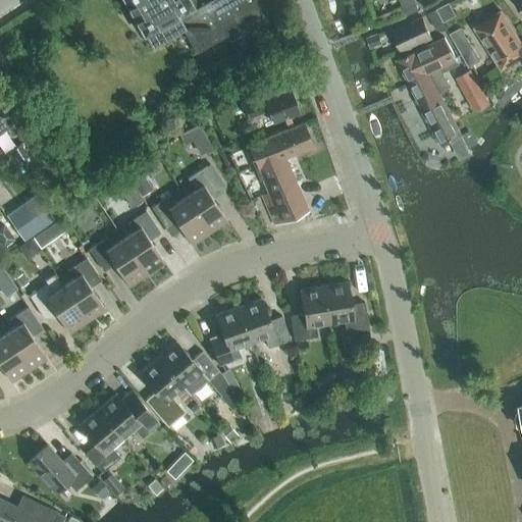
[(240,27),(273,8),(268,0),(208,0),(194,8),(188,0),(123,0),(144,35),(175,17),(195,52),(225,35),(228,40),(243,32),(240,27)]
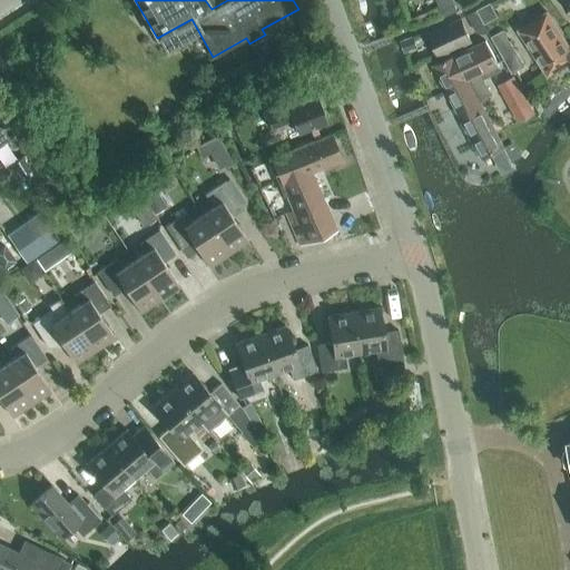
[(436,0),(442,12),(455,7),(452,0),(436,0)]
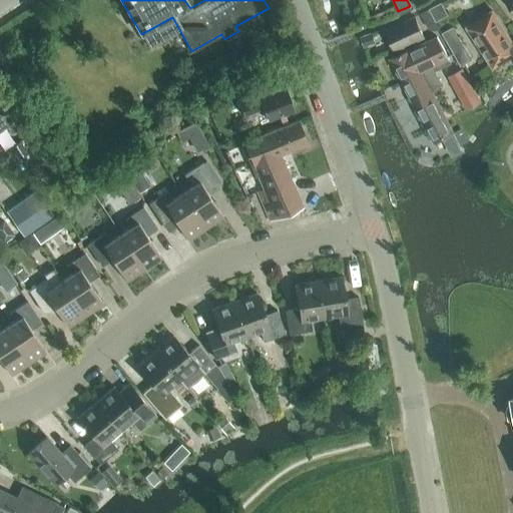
[(447,15),(441,2),(429,9),(436,21),(447,15)]
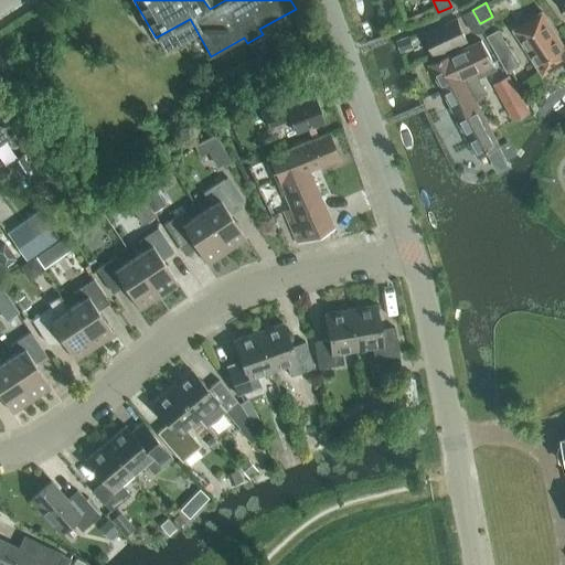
[(542,75),(564,60),(564,49),(542,12),(513,30),(542,75)]
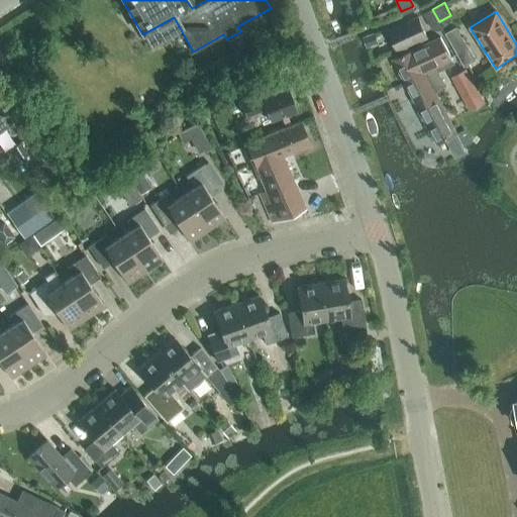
[(399,50),(427,37),(417,16),(389,29),(399,50)]
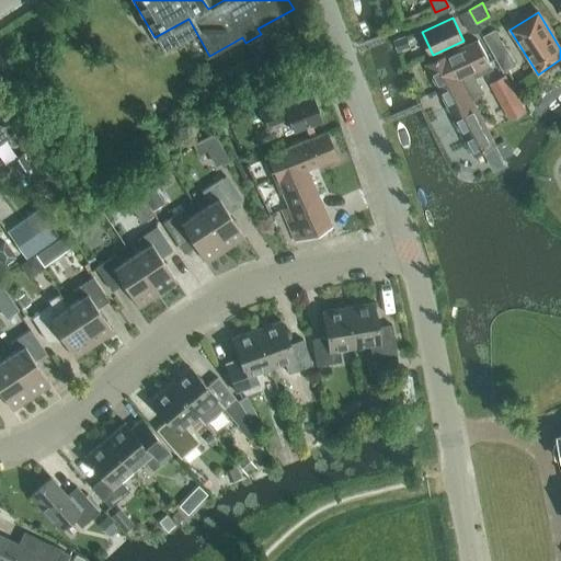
[(407,35),(393,39),(398,52),(411,47),(407,35)]
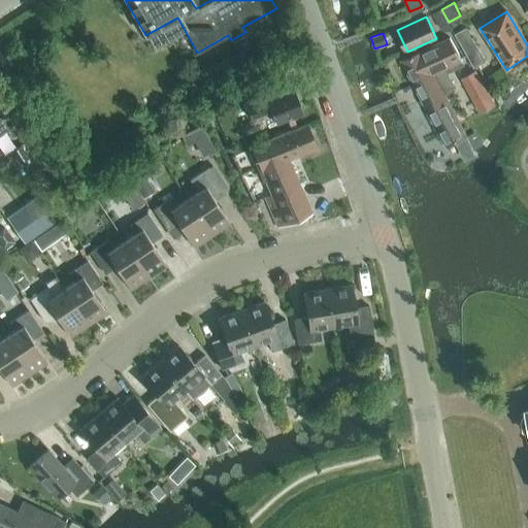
[(446,68),(462,61),(450,37),(401,60),(413,83),(432,73),(435,78),(444,96),(452,92),(454,85),(446,68)]
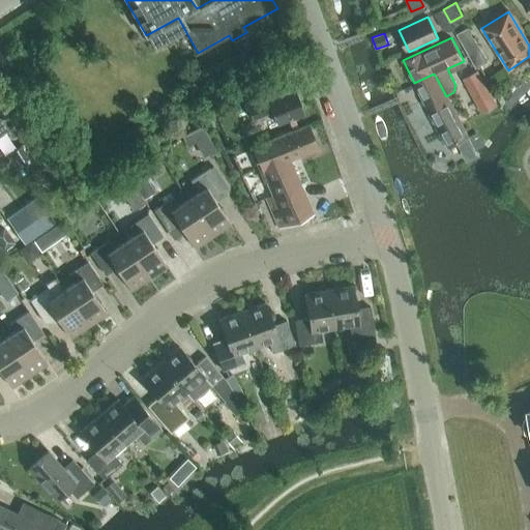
[(473,37),(462,45),(475,67),(488,61),(473,37)]
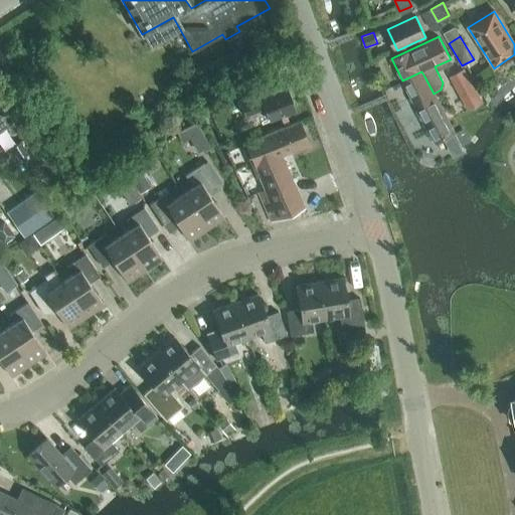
[(450,76),(468,109),(482,102),(464,69),(450,76)]
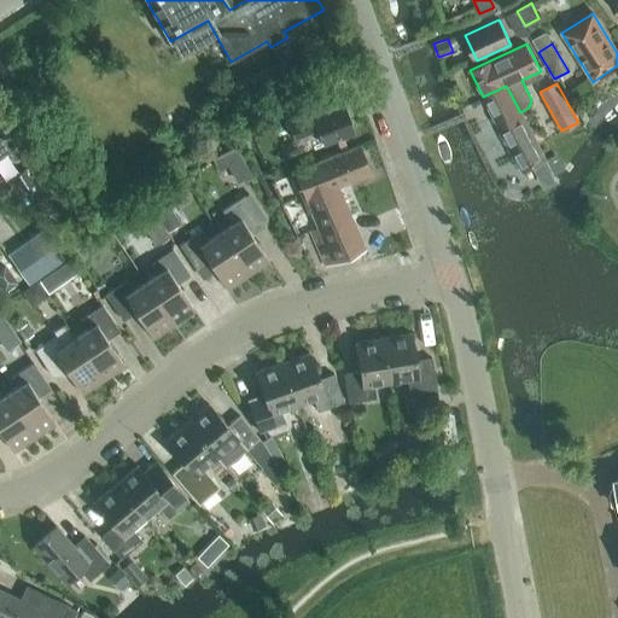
[(520,112),(509,92),(506,86),(483,97),(522,170),(531,165),(543,158),(546,158),(520,112)]
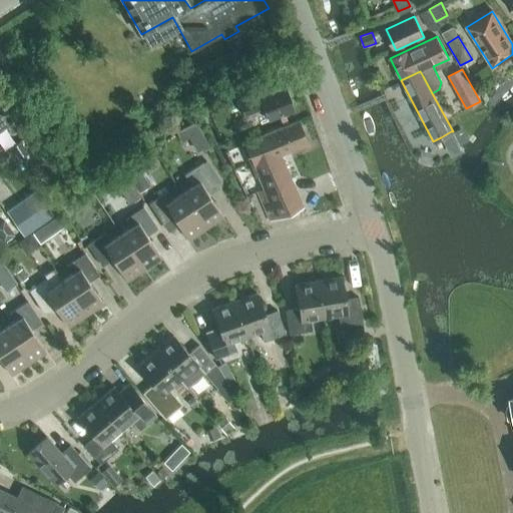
[(250,95),(237,100),(243,116),(263,109),(267,120),(294,110),(285,87),(252,100),(250,95)]
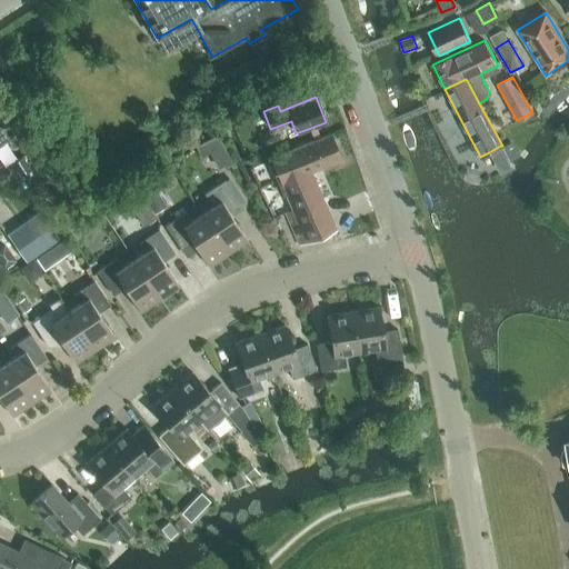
[(290,150),(270,158),(291,209),(283,212),(298,246),(341,226),(341,225),(333,228),(309,172),(340,159),(330,133),(290,150)]
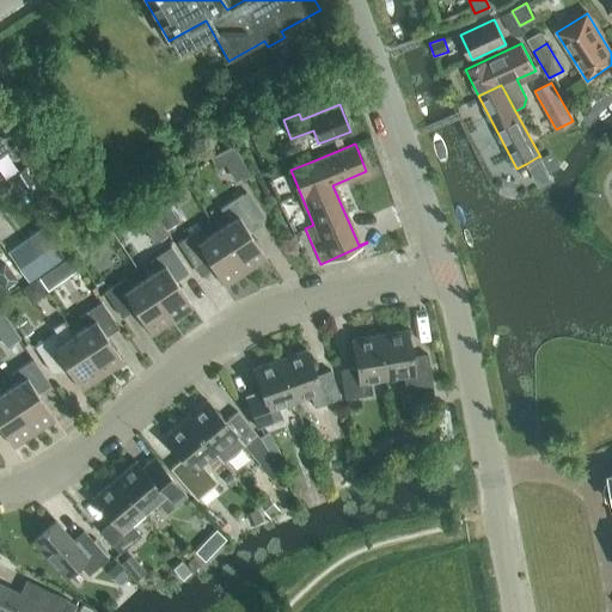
[(233,146),(209,158),(215,170),(225,165),(239,158),(233,146)]
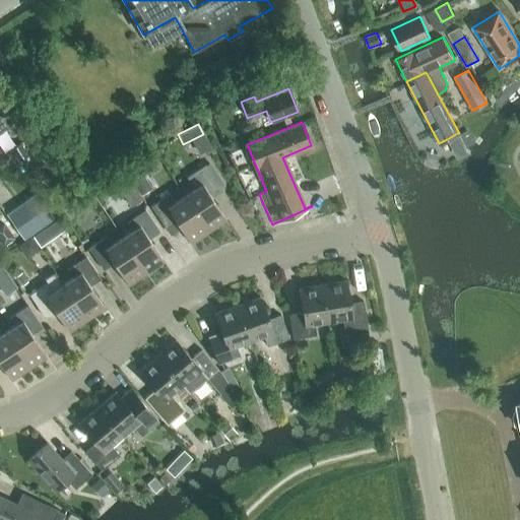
[(457,133),(447,139),(457,159),(468,154),(457,133)]
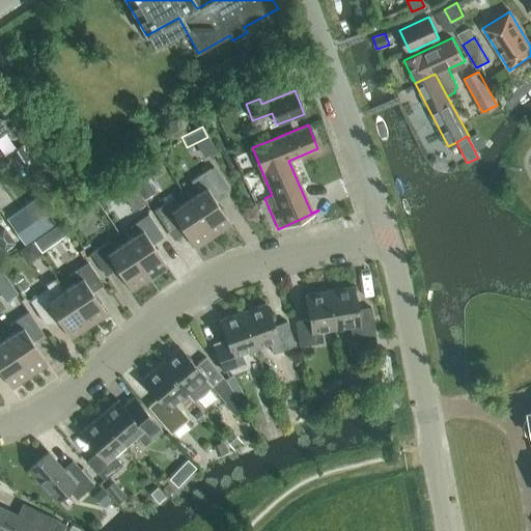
[(19,166),(29,160),(21,145),(10,152),(19,166)]
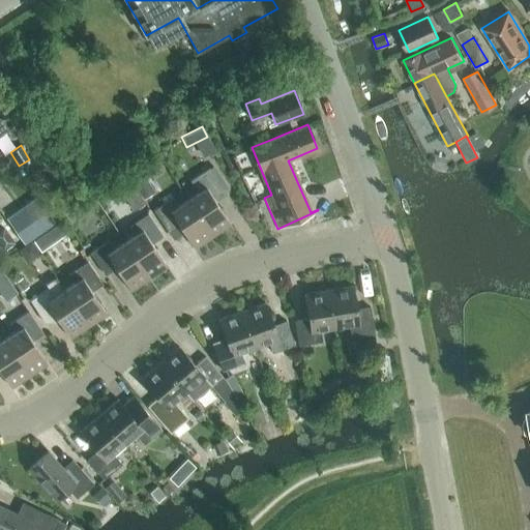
[(198,193),(187,199),(211,236),(230,224),(215,201),(226,194),(209,169),(190,181),(198,193)]
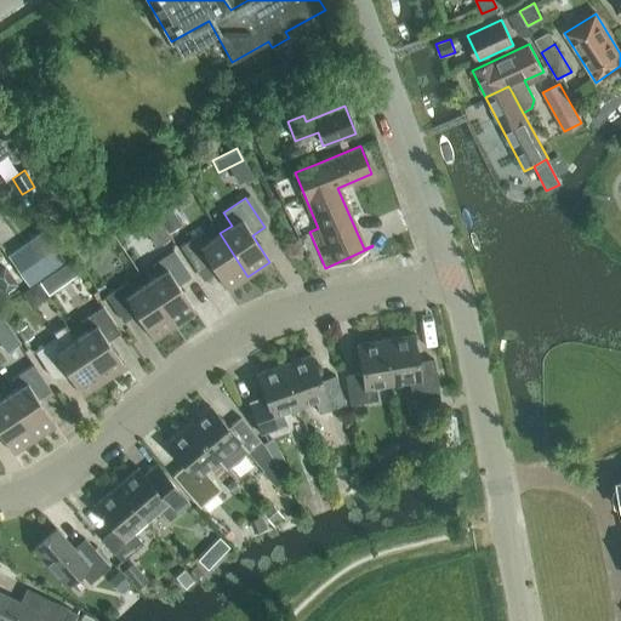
[(170,206),(155,216),(167,234),(182,224),(170,206)]
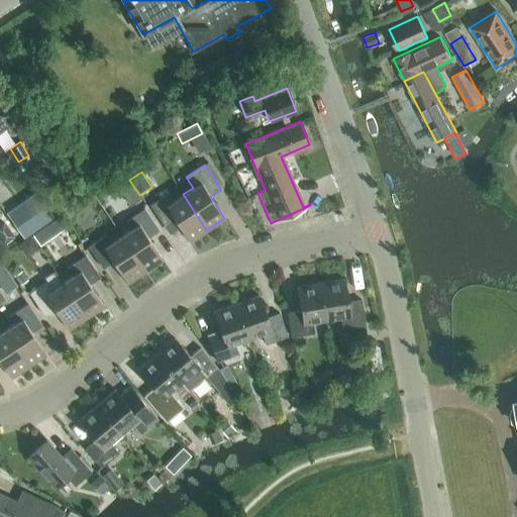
[(122,193),(132,186),(124,174),(114,181),(122,193)]
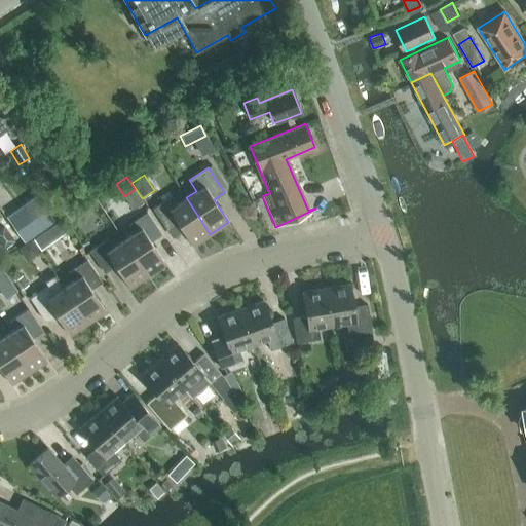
[(192,246),(210,234),(186,197),(176,204),(171,196),(152,209),(166,230),(178,223),(192,246)]
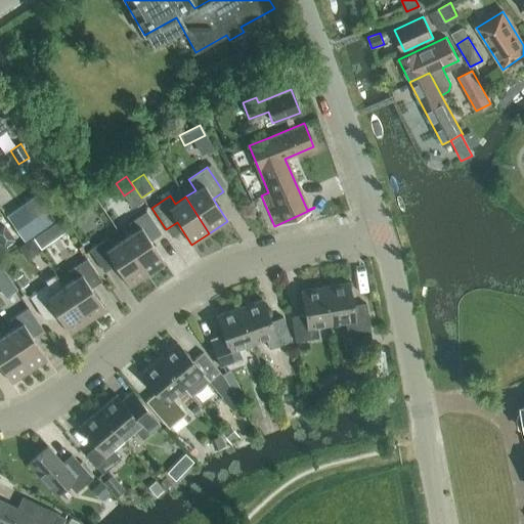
[(133,232),(122,239),(145,275),(164,263),(149,241),(161,233),(145,212),(128,224),(133,232)]
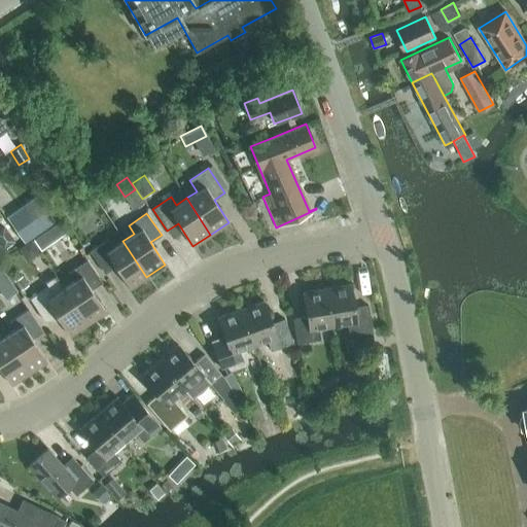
[(62,220),(51,227),(59,238),(69,230),(62,220)]
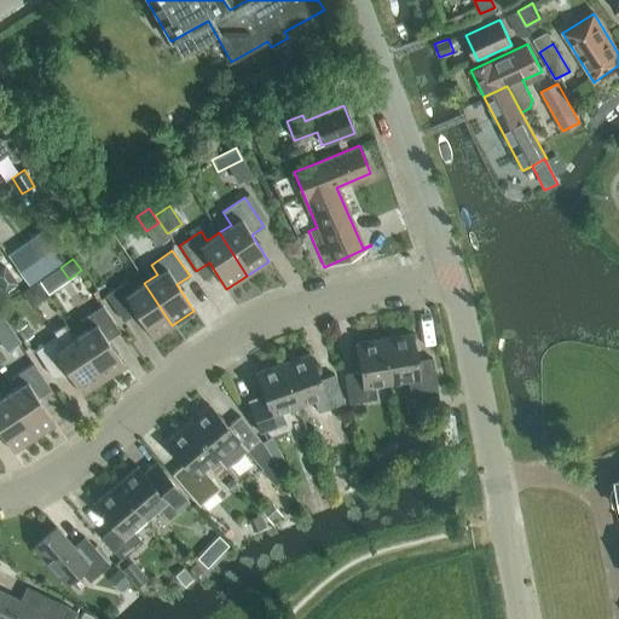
[(5,265),(0,267),(0,287),(4,294),(17,285),(5,265)]
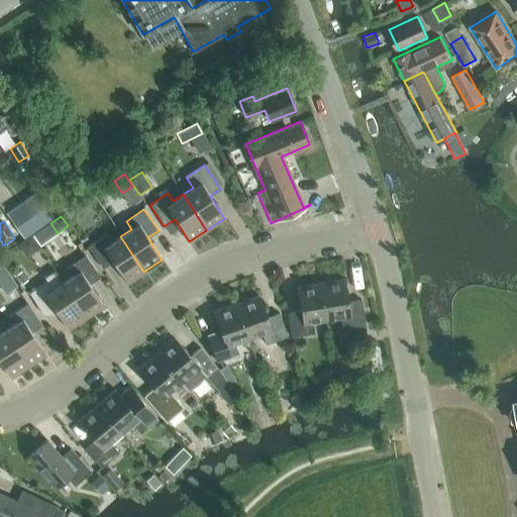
[(40,230),(32,236),(39,246),(47,240),(40,230)]
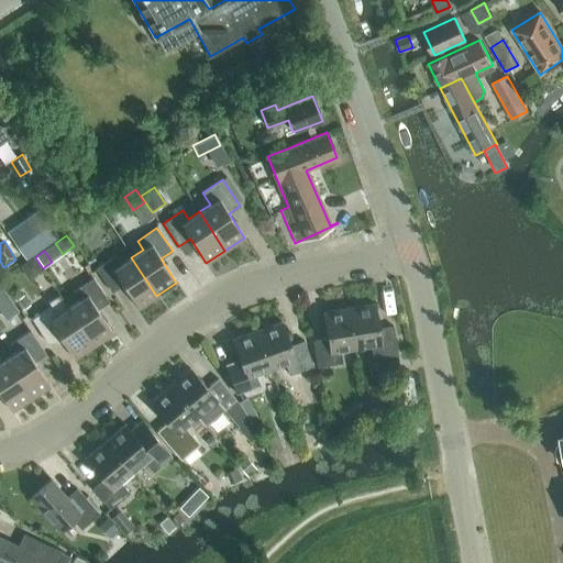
[(156,296),(131,257),(121,264),(116,255),(96,268),(111,291),(122,284),(139,308),(156,296)]
